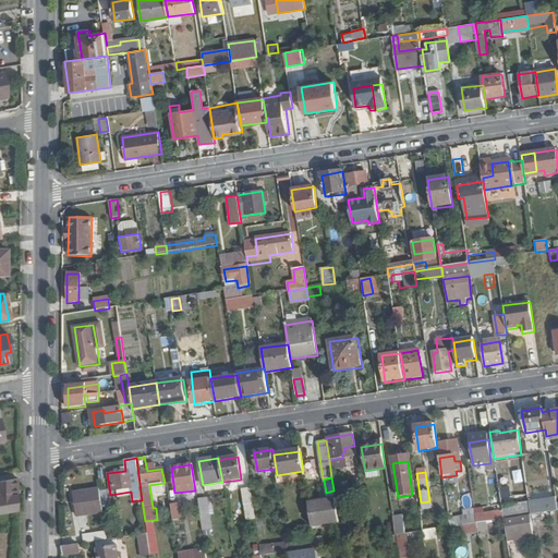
[(0,514),(16,512),(16,478),(0,482),(0,514)]
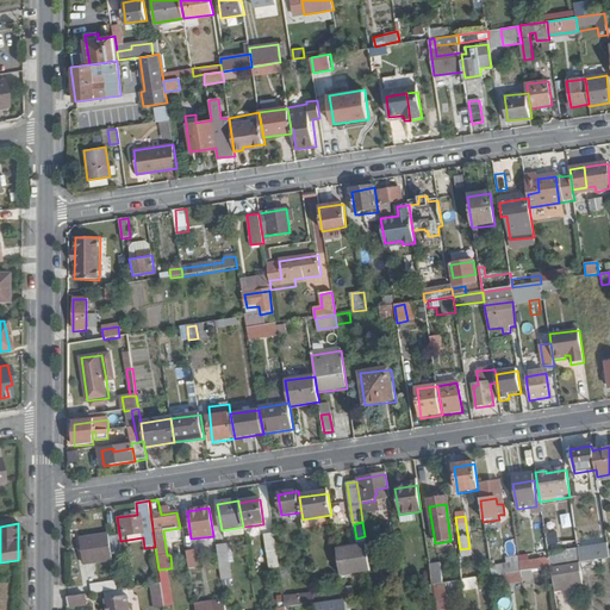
[(113,560),(110,535),(81,540),(85,565),(113,560)]
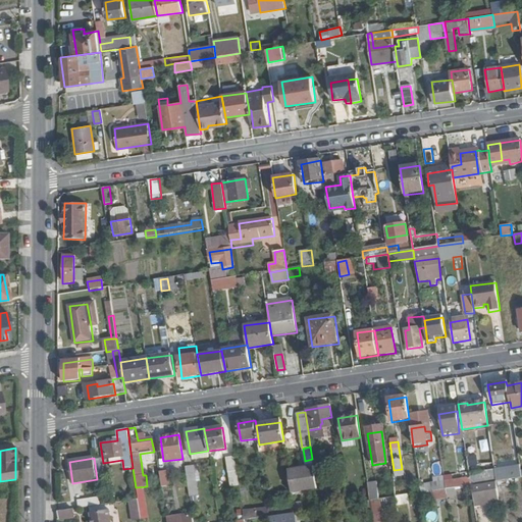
[(237,472),(235,458),(226,459),(228,473),(237,472)]
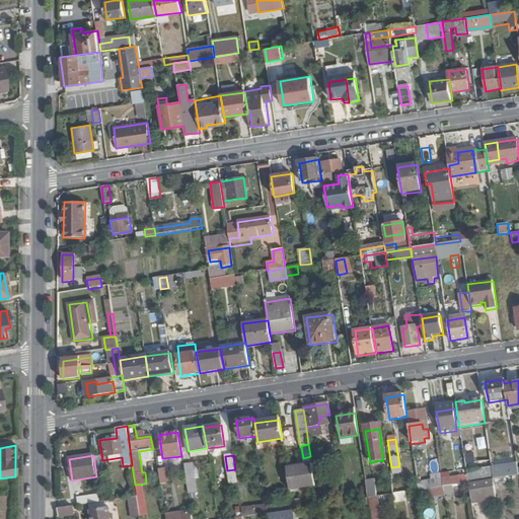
[(198,496),(194,464),(183,466),(189,498),(198,496)]
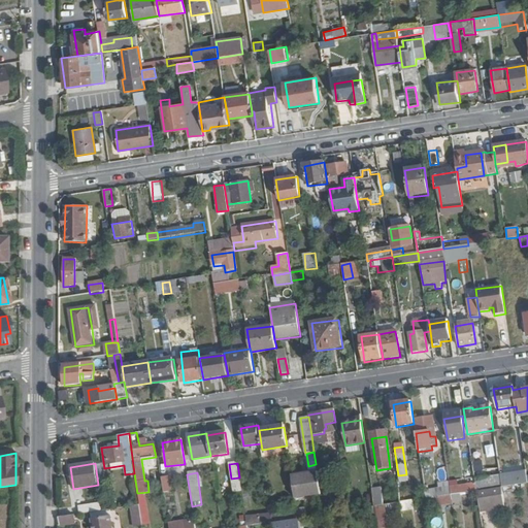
[(321,495),(317,472),(292,475),(295,498),(321,495)]
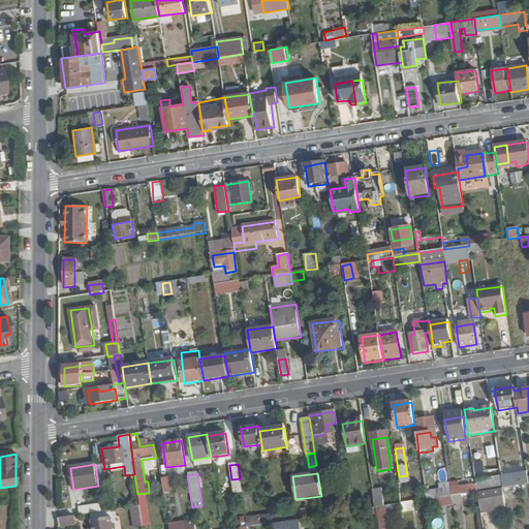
[(174,492),(170,477),(161,478),(164,494),(174,492)]
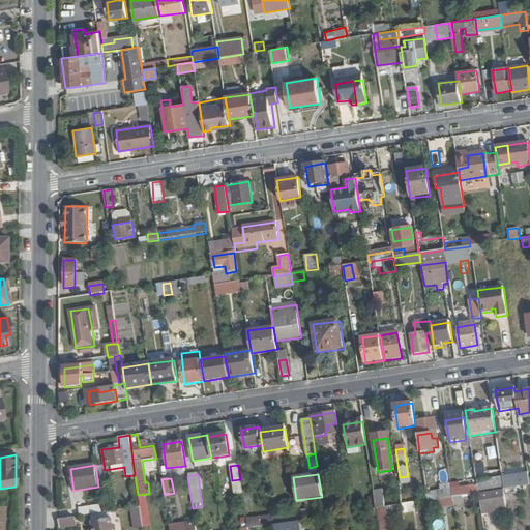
[(478,494),(477,484),(451,489),(451,490),(452,497),(478,494)]
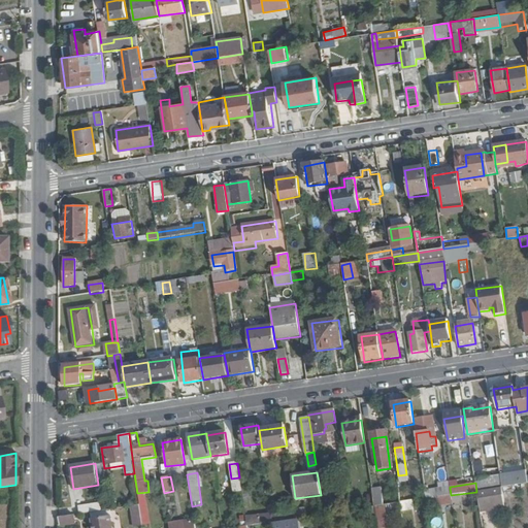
[(451,495),(450,488),(435,490),(435,498),(437,497),(451,495)]
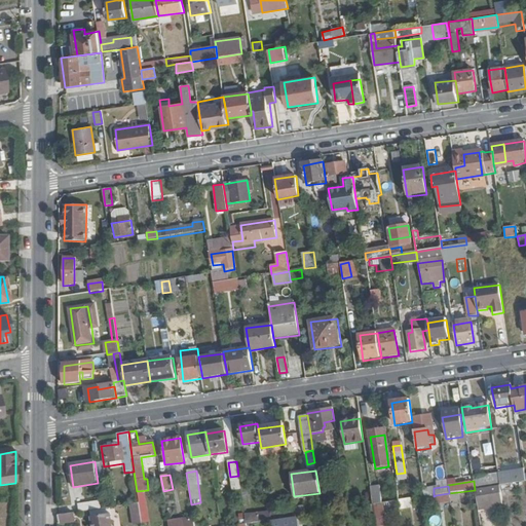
[(502,496),(500,486),(475,490),(477,500),(502,496)]
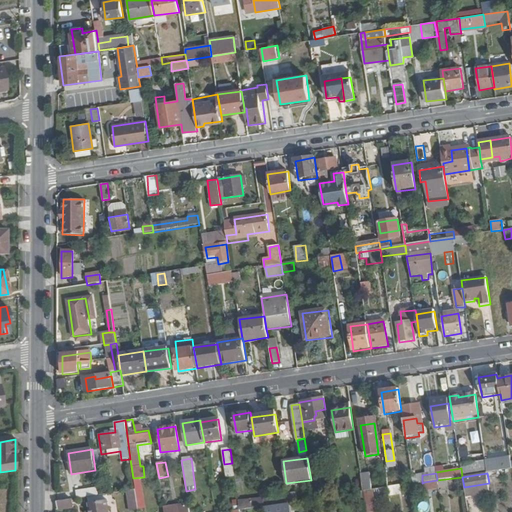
[(438,488),(437,480),(424,482),(425,488),(430,487),(431,489),(438,488)]
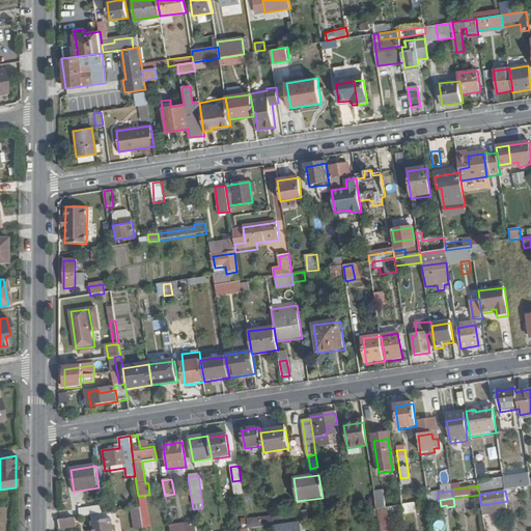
[(408,513),(418,511),(416,502),(406,504),(408,513)]
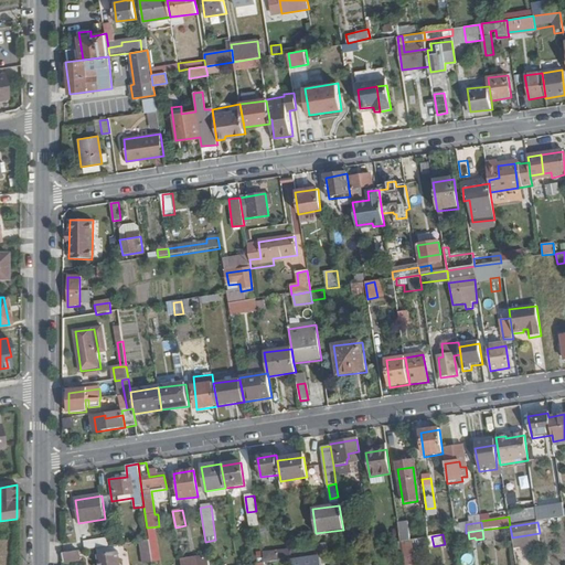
[(85,550),(109,546),(108,539),(84,542),(85,550)]
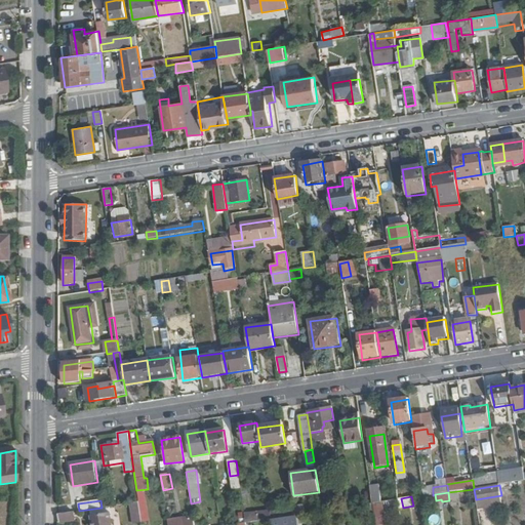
[(385,524),(381,502),(372,505),(375,524),(385,524)]
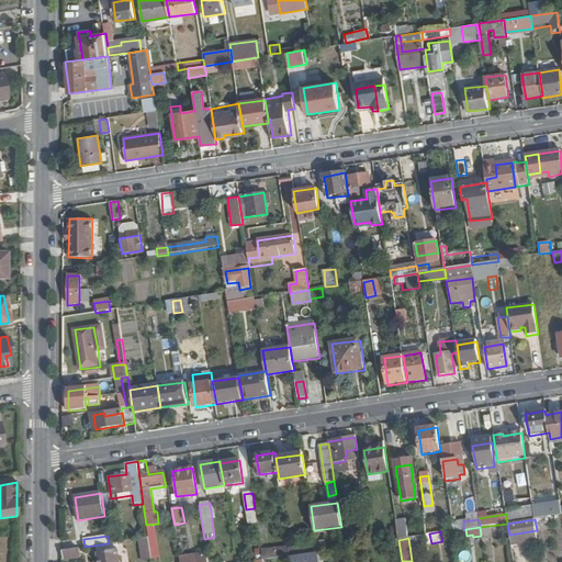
[(291,557),(290,547),(261,551),(263,561),(290,557),(291,557)]
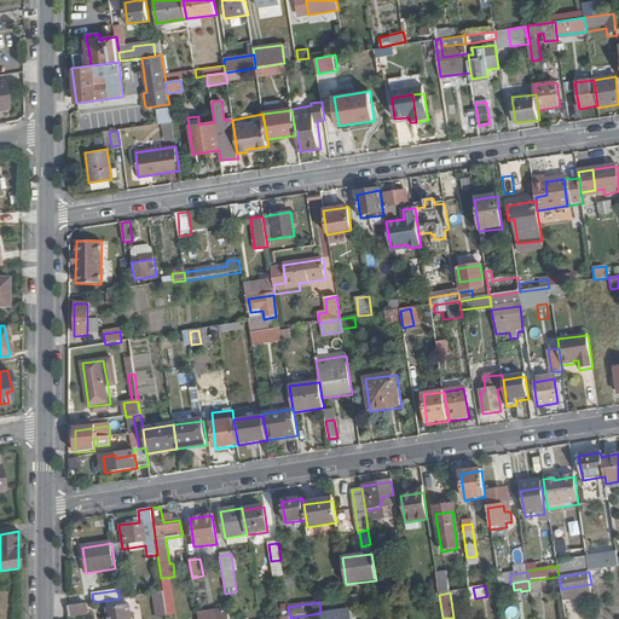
[(131,618),(128,603),(106,607),(109,618),(131,618)]
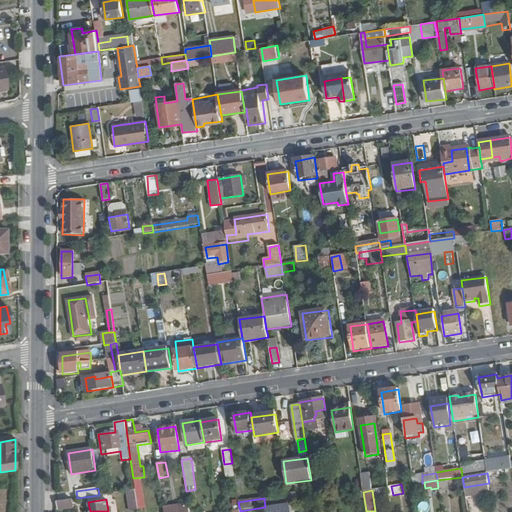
[(71,508),(70,500),(56,502),(58,510),(71,508)]
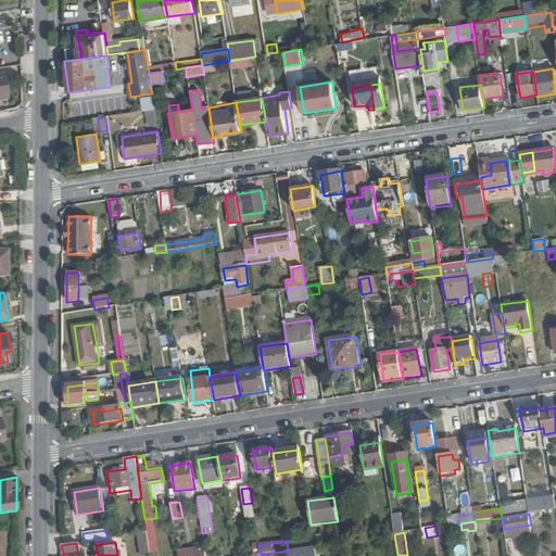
[(311,555),(316,555),(314,546),(288,551),(287,551),(287,555),(311,555)]
